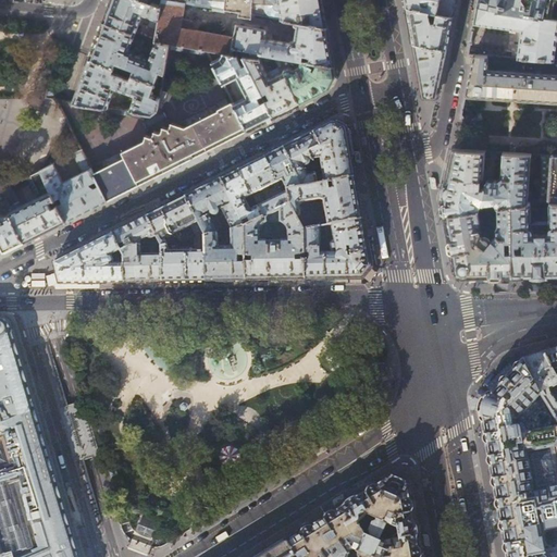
[(111,0),(110,4),(104,21),(136,33),(144,13),(151,16),(148,26),(157,29),(161,5),(161,0),(155,0),(155,2),(149,0),(111,0)]
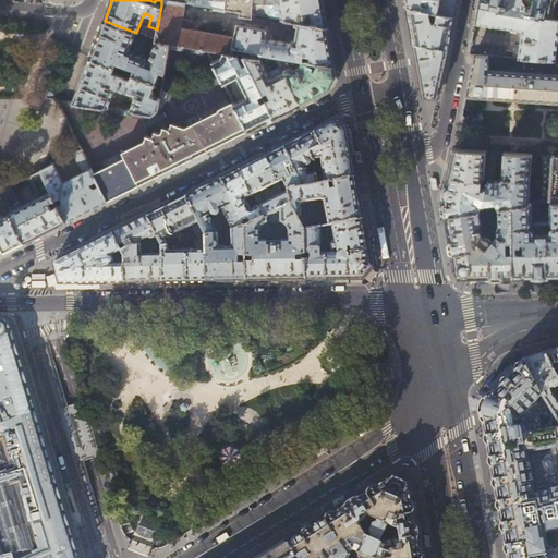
[(161,0),(161,5),(157,29),(155,40),(156,40),(169,43),(208,49),(238,55),(244,56),(261,59),(262,51),(278,55),(307,60),(318,61),(336,64),(331,45),(328,26),(299,22),(295,40),(292,41),(290,43),(265,38),(266,32),(267,29),(265,29),(257,28),(258,28),(256,27),(247,25),(247,26),(246,26),(239,25),(239,24),(237,24),(237,26),(235,36),(193,29),(194,22),(183,20),(185,5),(197,8),(198,3),(178,0),(161,0)]
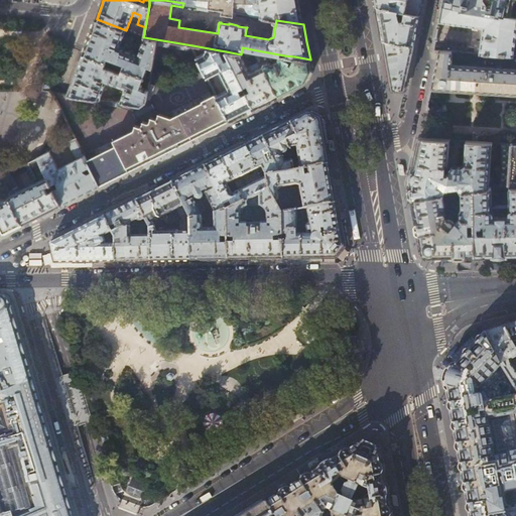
[(164,0),(183,3),(276,20),(303,24),(301,13),(299,0),(164,0)]
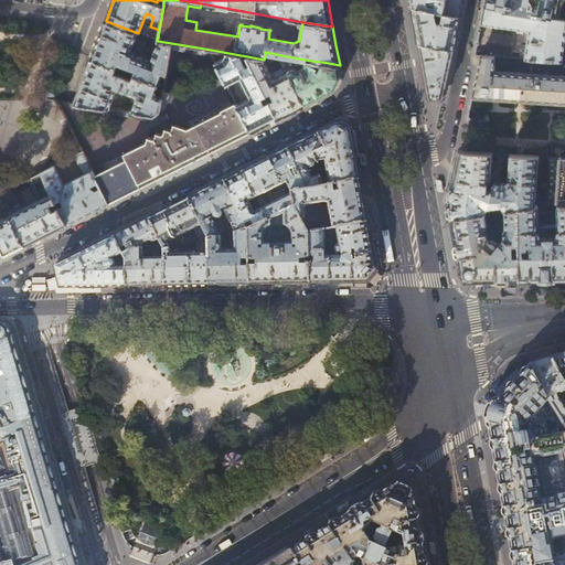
[(412,0),(413,6),(444,11),(446,0),(412,0)]
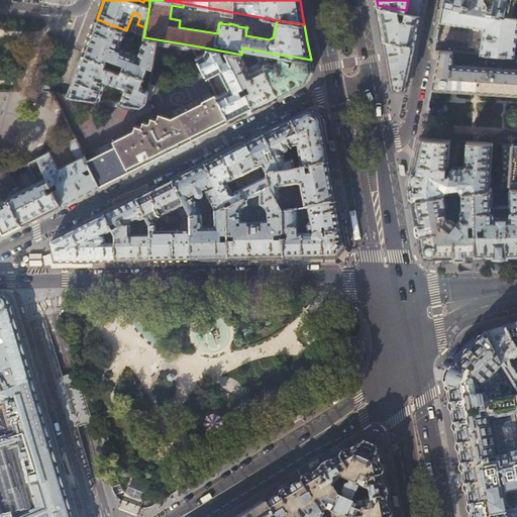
[(408,0),(406,10),(422,14),(424,0),(408,0)]
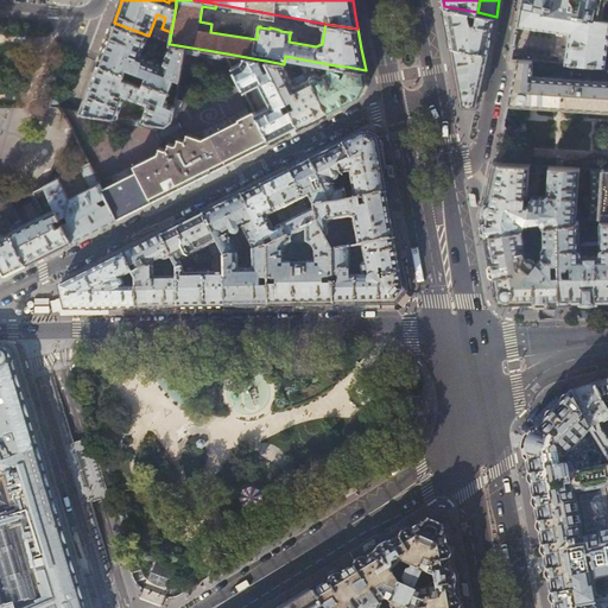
[(596,18),(607,20),(607,0),(521,0),(521,6),(596,19),(596,18)]
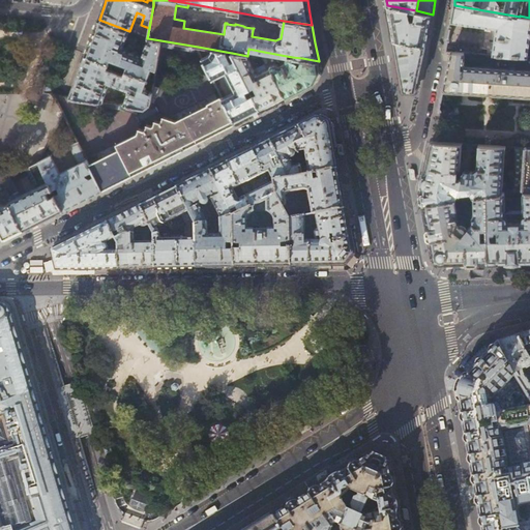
[(433,15),(416,10),(387,5),(388,13),(391,27),(393,39),(425,46),(433,15)]
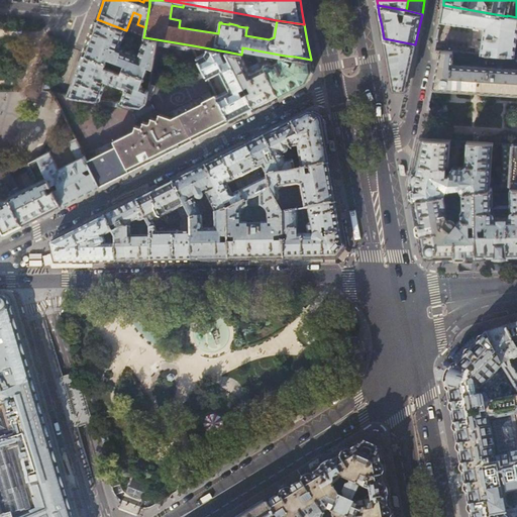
[(516,35),(516,17),(507,15),(507,16),(443,5),(440,21),(485,27),(481,54),(514,56),(516,35)]
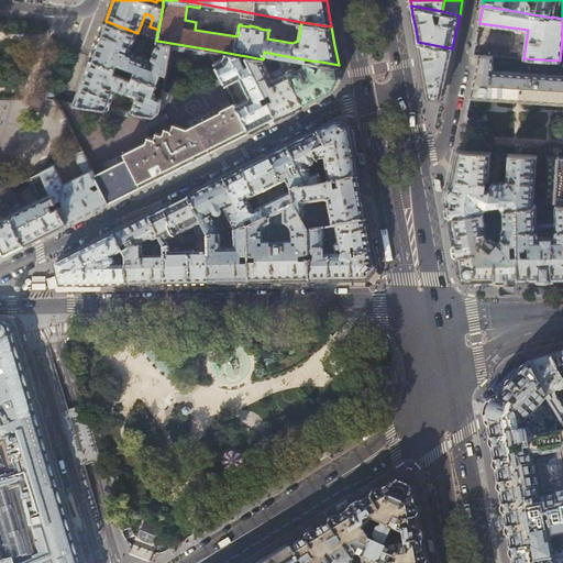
[(131,52),(138,33),(106,21),(98,40),(91,57),(116,66),(117,63),(135,69),(134,74),(157,83),(161,72),(166,73),(170,43),(157,41),(151,59),(131,52)]
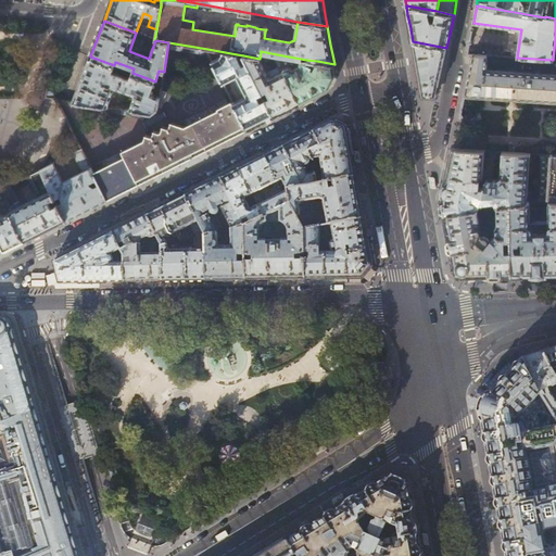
[(441,70),(446,48),(413,41),(417,65),(422,96),(436,96),(437,93),(441,70)]
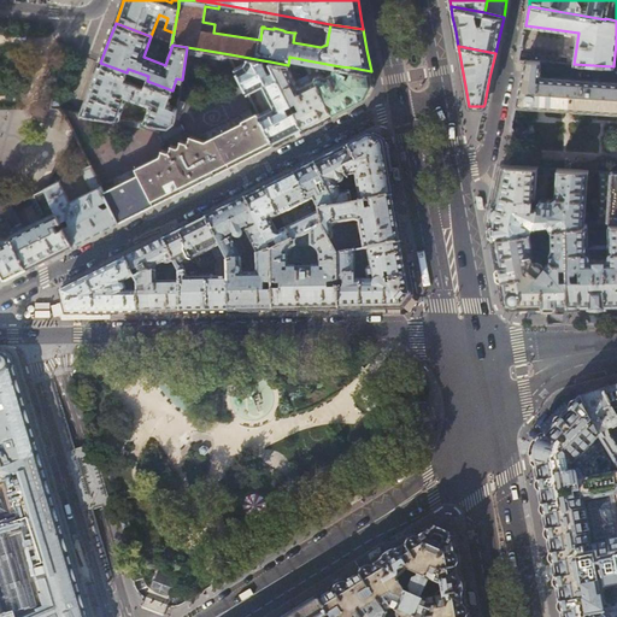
[(269,70),(263,60),(230,54),(248,92),(263,86),(274,106),(258,113),(274,145),(288,137),(304,129),(274,68),(269,70)]
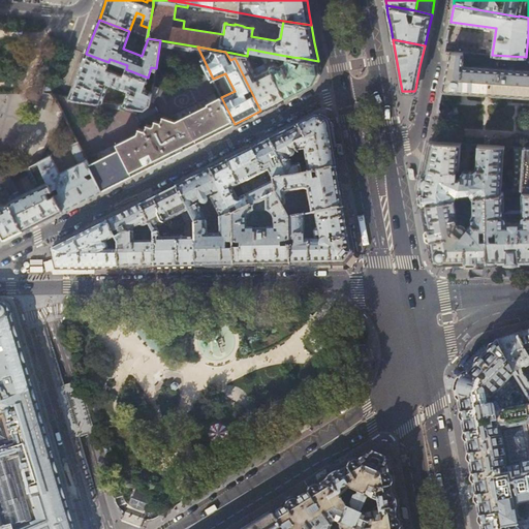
[(286,97),(263,52),(248,49),(247,56),(231,53),(235,58),(260,111),(273,104),(286,97)]
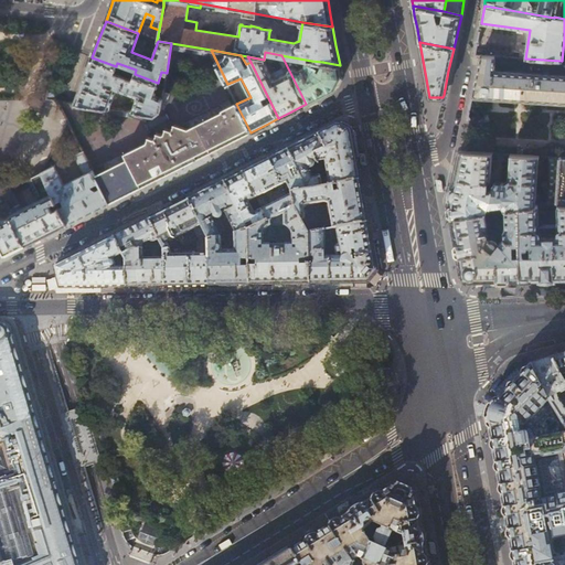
[(319,70),(317,68),(318,66),(312,64),(311,61),(281,55),(306,104),(318,98),(336,89),(342,76),(341,71),(340,65),(322,62),(319,70)]
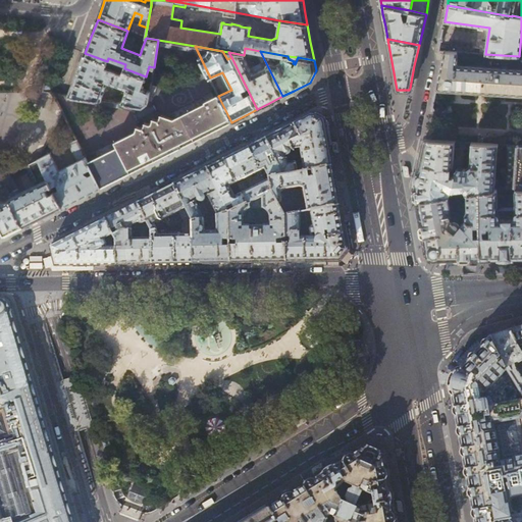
[(521,69),(457,65),(458,52),(444,51),(444,53),(440,68),(436,87),(437,89),(521,94),(521,69)]
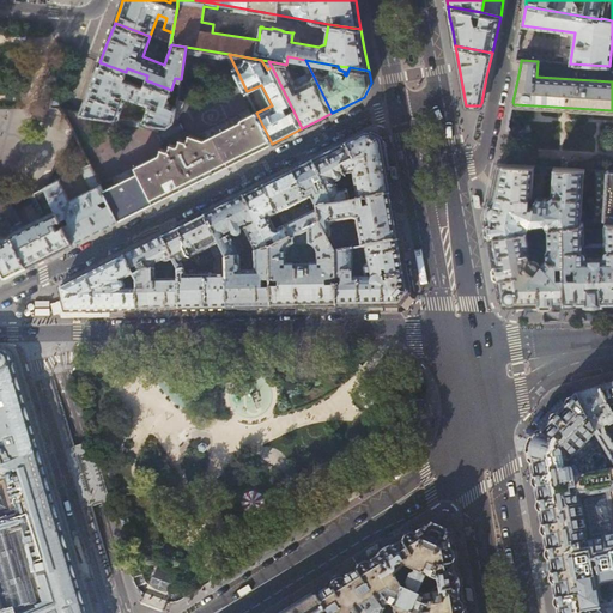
[(144,86),(123,78),(126,72),(99,62),(80,111),(119,116),(126,96),(149,104),(143,120),(167,123),(174,119),(176,107),(165,103),(171,90),(146,80),(144,86)]
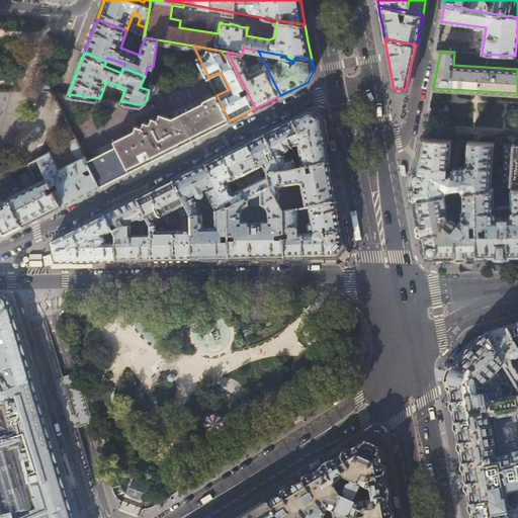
[(165,153),(230,121),(217,95),(217,94),(204,101),(204,102),(174,117),(160,113),(159,118),(158,118),(153,117),(151,122),(150,122),(145,120),(143,126),(142,127),(137,124),(135,131),(114,141),(117,146),(88,161),(100,185),(165,153)]
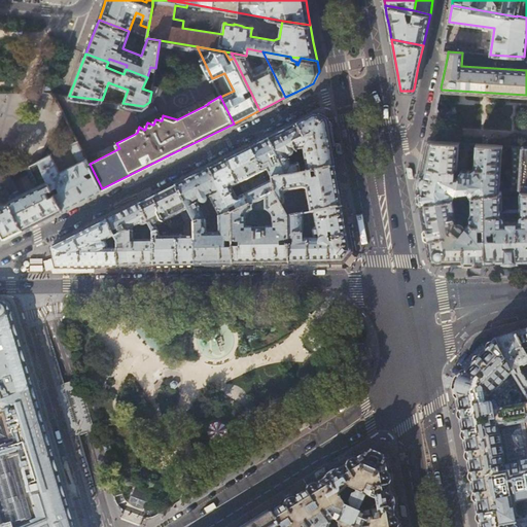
[(64,111),(38,161),(63,209),(81,200),(102,188),(90,164),(89,162),(64,111)]
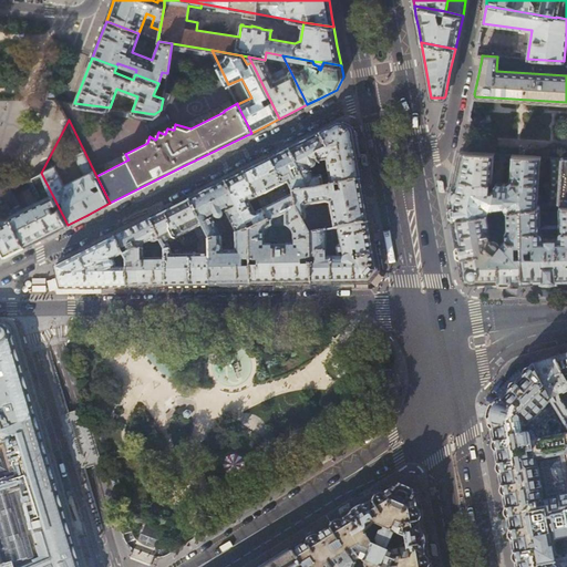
[(330,130),(320,134),(326,147),(317,153),(319,163),(327,162),(329,175),(321,177),(323,187),(362,181),(357,154),(352,131),(340,124),(330,130)]
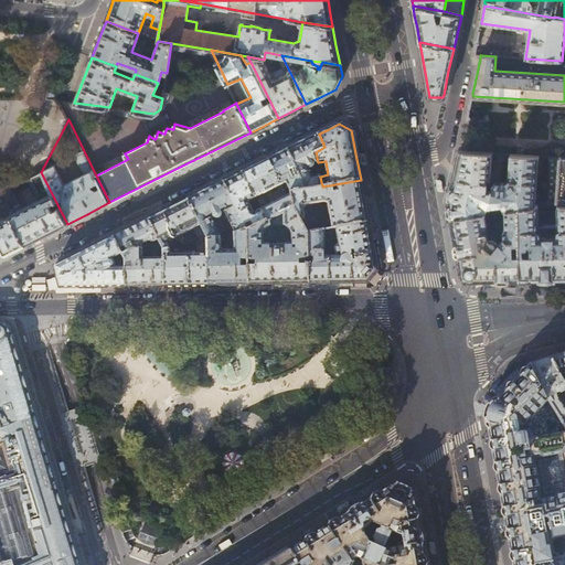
[(302,142),(288,149),(308,190),(322,187),(320,177),(313,178),(309,169),(311,169),(312,168),(313,168),(315,166),(315,163),(318,162),(316,152),(324,147),(319,134),(302,142)]
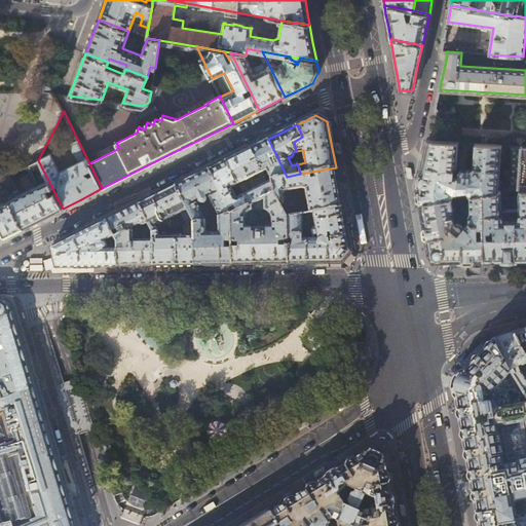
[(257,145),(251,148),(263,173),(267,171),(272,180),(287,177),(268,139),(257,145)]
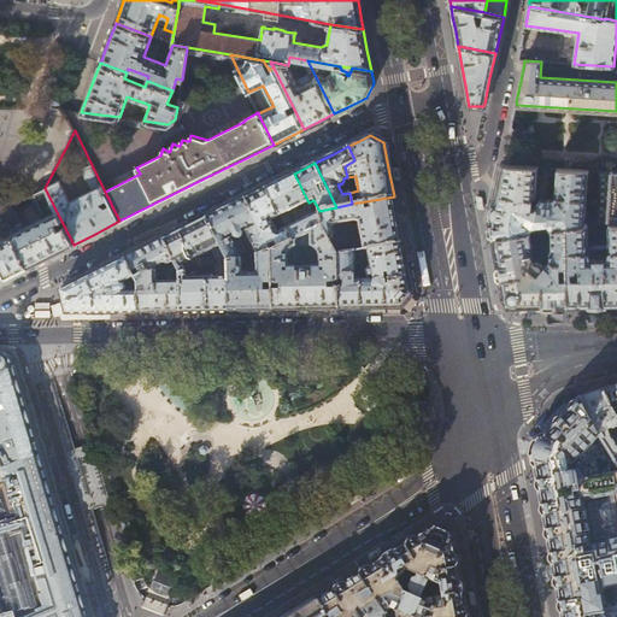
[(566,227),(585,223),(589,170),(558,168),(556,195),(551,199),(545,198),(540,200),(536,197),(539,166),(509,165),(503,164),(489,221),(491,229),(493,236),(530,231),(536,230),(546,229),(552,228),(566,227)]
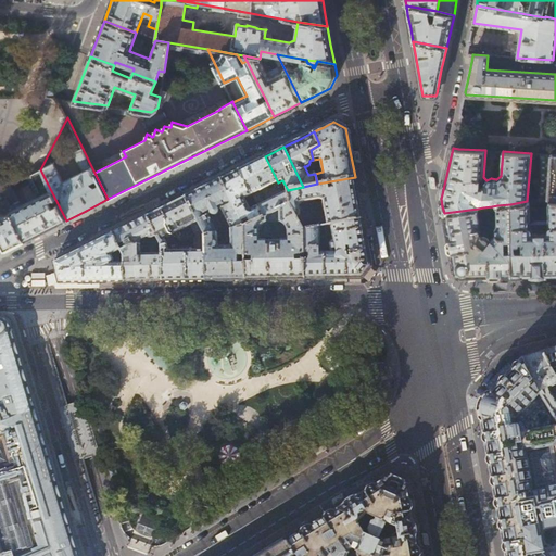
[(555,154),(541,153),(538,200),(548,201),(555,201),(555,154)]
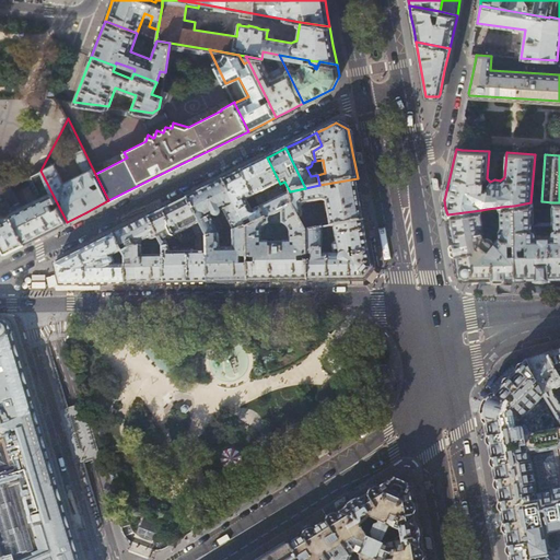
[(290,191),(286,191),(287,195),(267,205),(261,193),(280,184),(267,158),(255,163),(241,171),(256,200),(259,208),(266,219),(292,207),(290,191)]
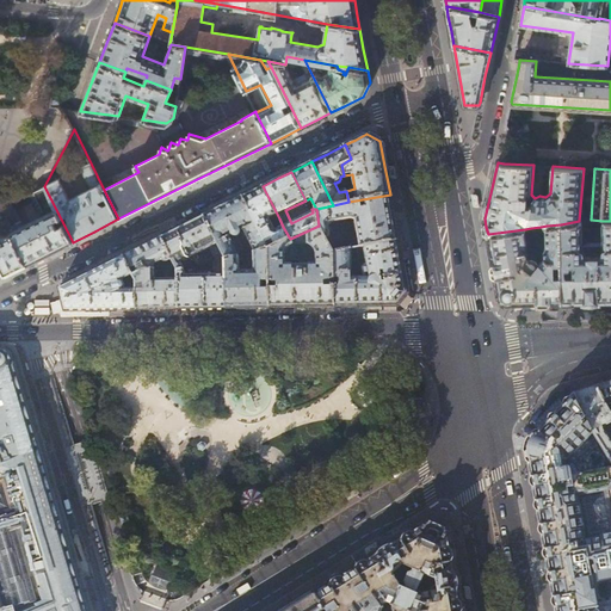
[(0,208),(0,213),(11,233),(28,265),(50,253),(73,242),(44,186),(30,193),(42,216),(24,226),(12,202),(0,208)]
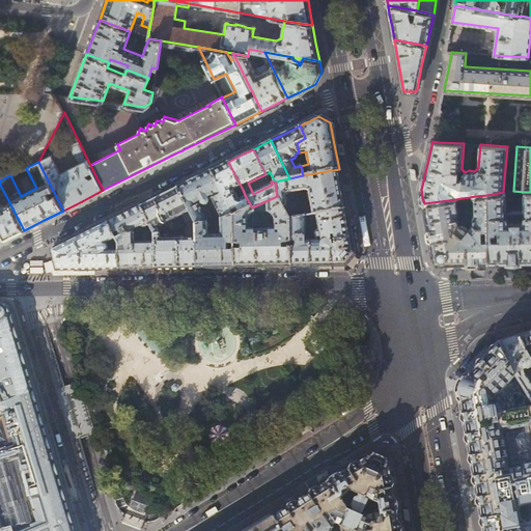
[(219,167),(211,170),(234,216),(252,207),(246,197),(240,200),(234,190),(238,188),(240,191),(243,190),(228,162),(219,167)]
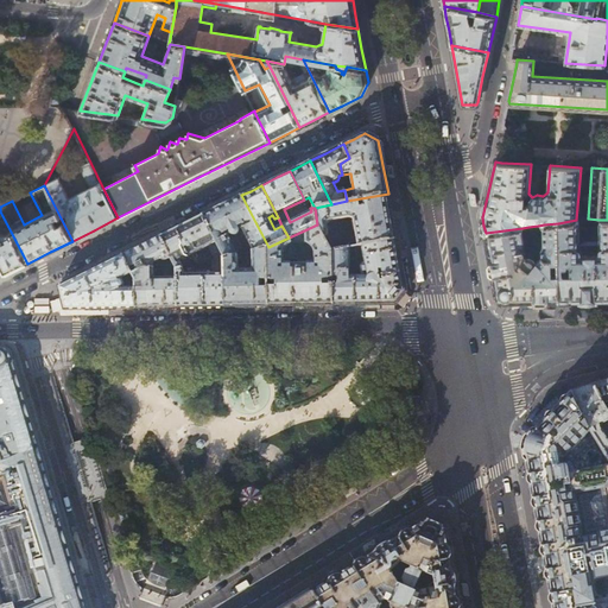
[(388,194),(347,201),(331,204),(315,208),(317,225),(325,238),(325,236),(328,234),(328,232),(327,226),(330,221),(349,219),(353,220),(355,233),(356,233),(359,246),(397,239),(392,216),(388,194)]
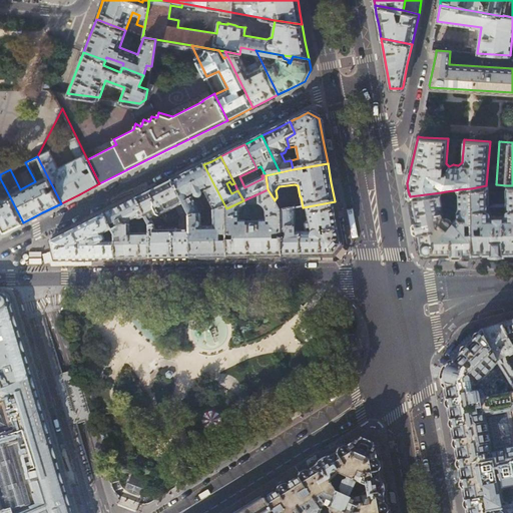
[(188,172),(171,181),(188,217),(200,215),(201,214),(193,198),(194,197),(195,198),(197,199),(199,199),(200,198),(201,197),(202,196),(202,195),(202,193),(205,192),(214,211),(226,208),(203,164),(188,172)]
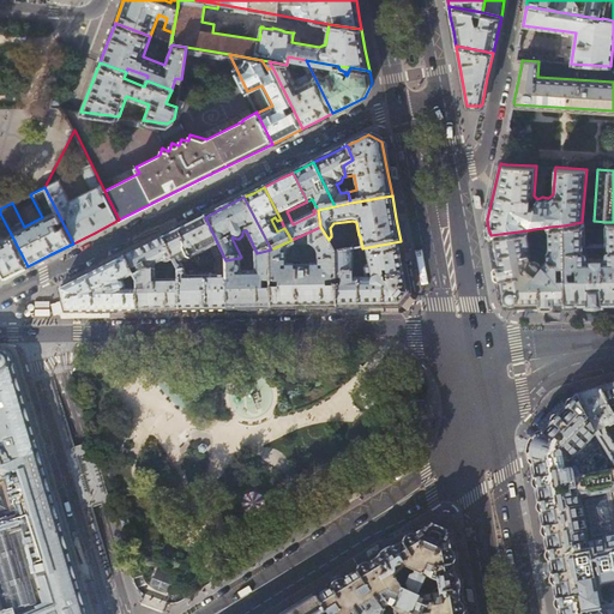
[(184,228),(162,239),(178,270),(179,272),(186,271),(197,269),(192,258),(200,254),(210,248),(217,263),(226,260),(205,217),(184,228)]
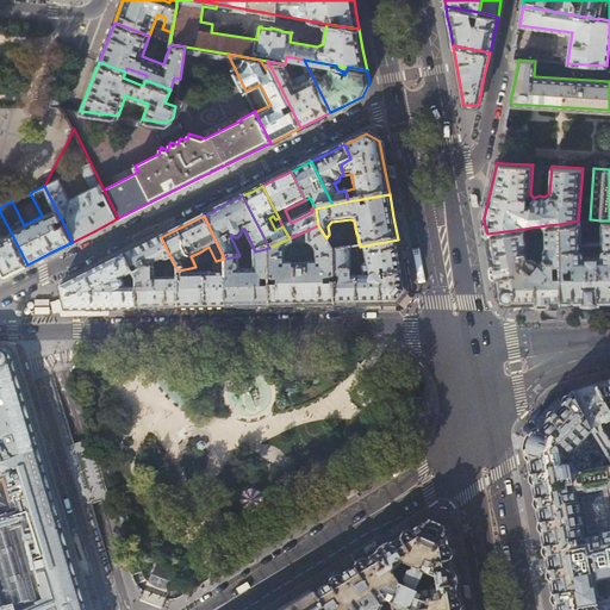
[(609,299),(609,221),(602,221),(602,238),(597,238),(597,242),(603,246),(603,248),(602,250),(601,253),(602,255),(584,255),(584,253),(582,249),(582,247),(586,242),(586,238),(582,238),(580,221),(578,221),(560,224),(561,302),(592,300),(609,299)]
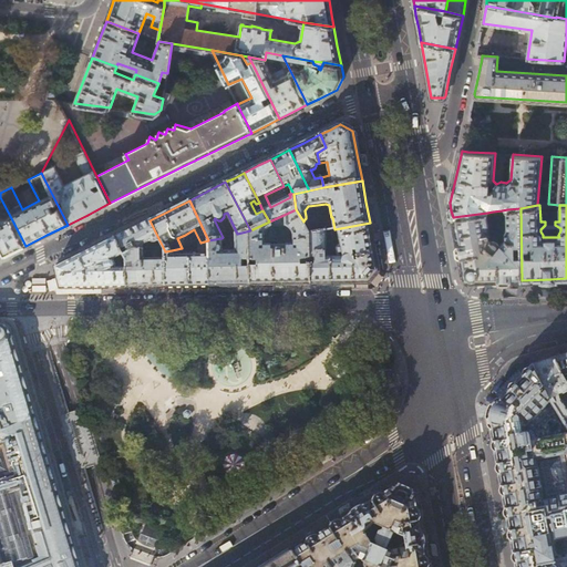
[(522,280),(521,208),(507,209),(507,226),(505,232),(506,238),(502,243),(501,241),(500,239),(497,237),(495,237),(492,237),(487,213),(453,217),(457,245),(463,274),(472,280),(478,280),(492,280),(498,280),(522,280)]
